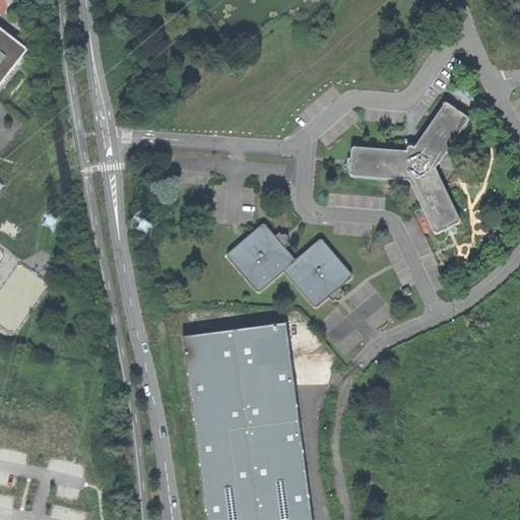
[(0,86),(28,50),(0,26),(0,86)]
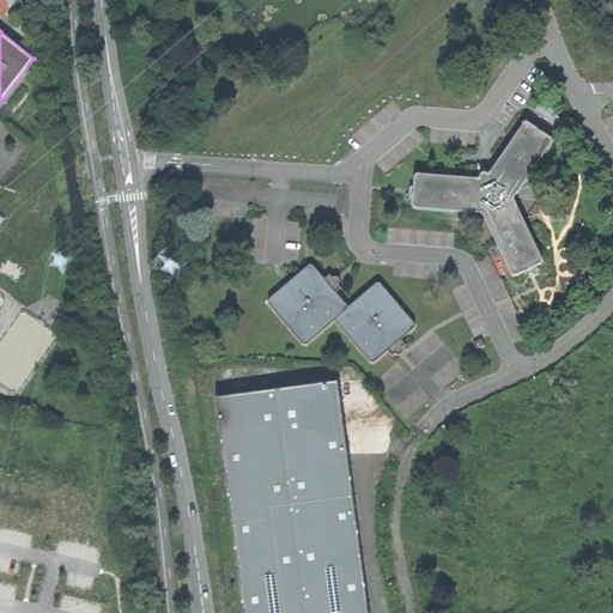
[(516,277),(541,265),(542,262),(542,260),(514,200),(552,144),(552,141),(551,139),(529,123),(526,123),(523,125),(490,174),(484,176),(477,180),(418,175),(416,176),(412,205),(413,207),(416,208),(480,213),(484,216),(511,274),(513,275),(516,277)]
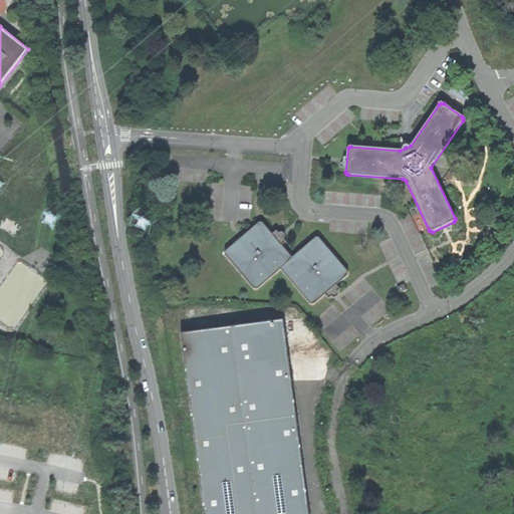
[(293,258),(282,246),(272,235),(263,224),(261,223),(259,223),(226,251),(225,254),(226,256),(253,289),(255,290),(257,290),(281,270),(310,304),(312,305),(314,304),(325,295),(337,285),(347,276),(348,274),(347,272),(319,238),(317,238),(315,238),(293,258)]
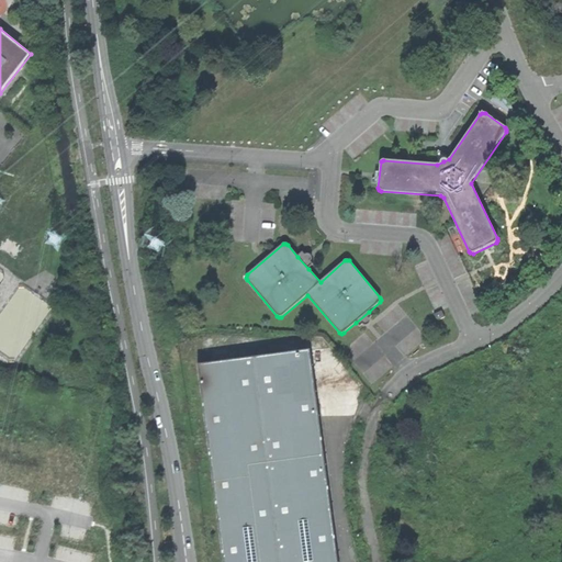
[(298,257),(308,269),(313,266),(307,259),(302,253),(298,257)]
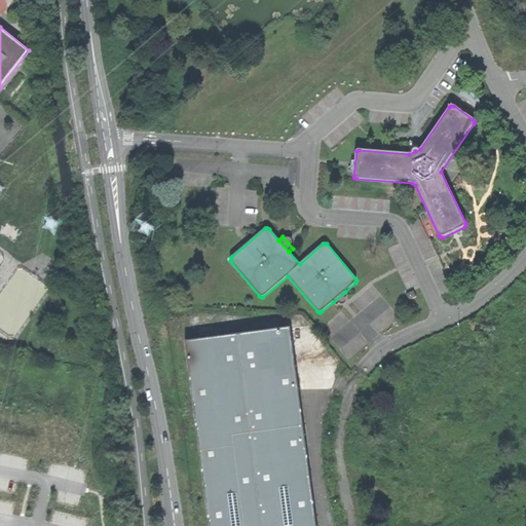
[(348,296),(345,292),(333,302),(336,306),(342,301),(348,296)]
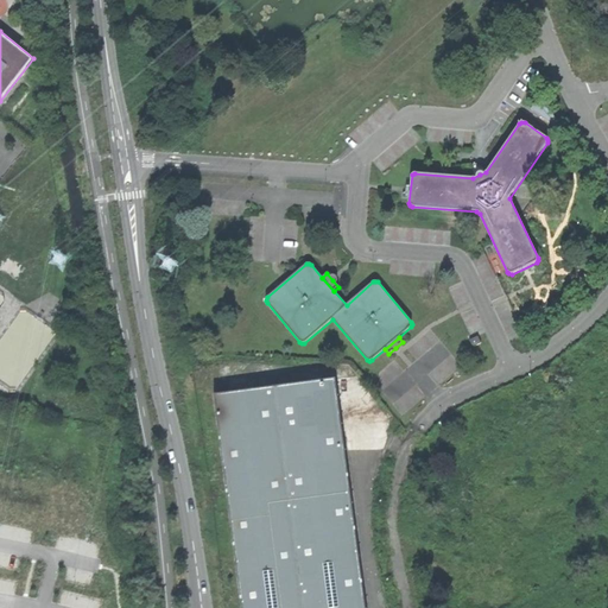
[(369,607),(339,381),(217,398),(246,607),(369,607)]
